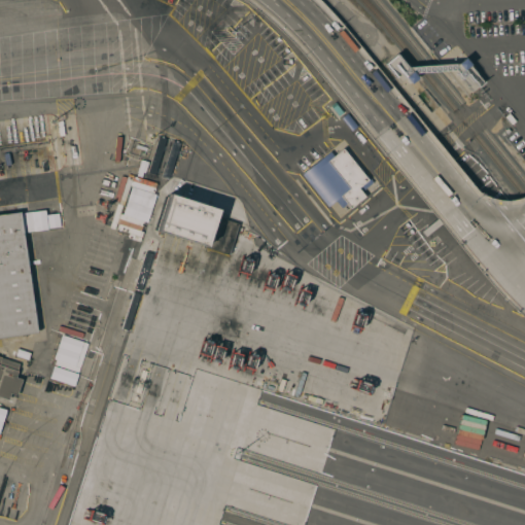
[(302,171),(327,206),(336,200),(344,209),(365,194),(361,188),(371,181),(345,145),(331,155),(329,151),(302,171)]
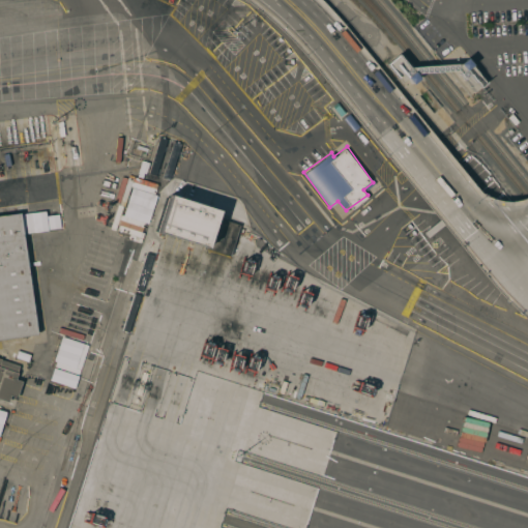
[(210,245),(221,208),(169,194),(159,231),(210,245)]
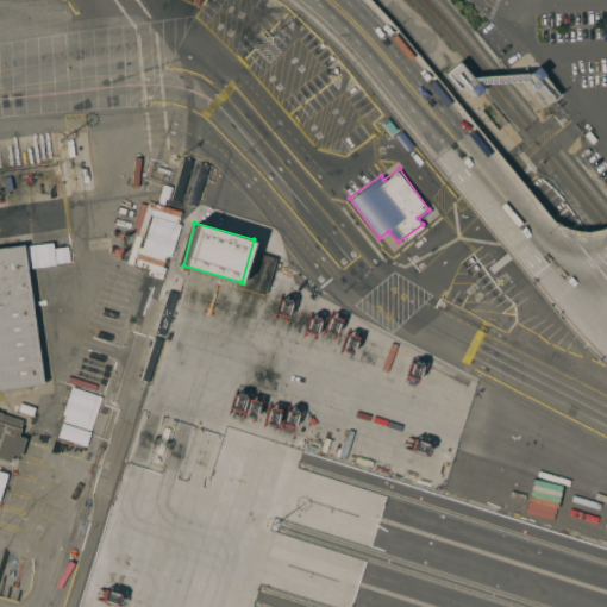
[(0,388),(0,245),(25,242),(45,382),(0,388)]
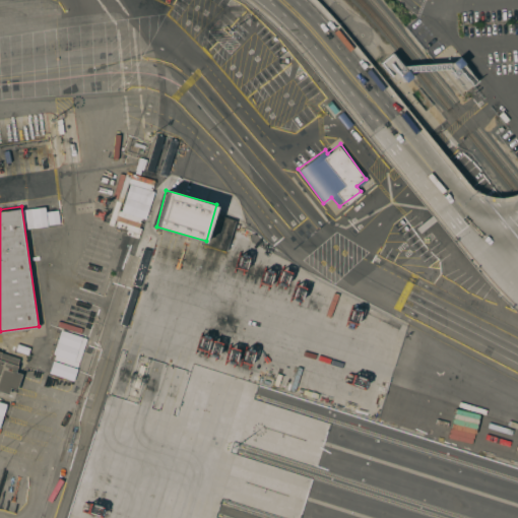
[(79,365),(56,358),(57,352),(74,359),(76,352),(77,353),(83,335),(88,336),(79,365)]
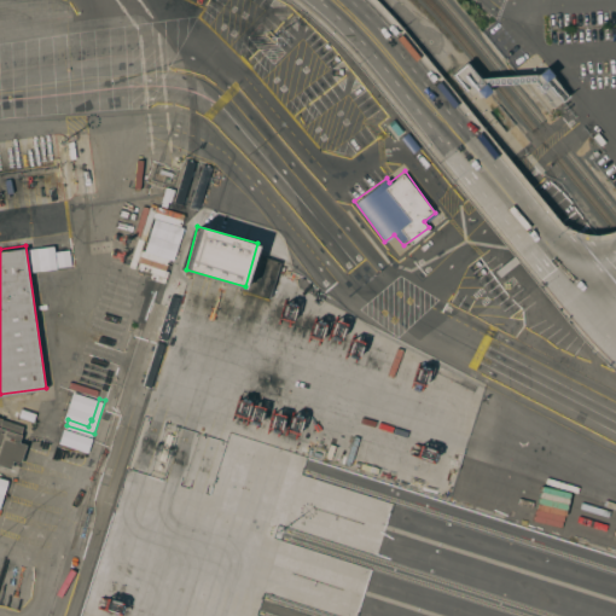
[(0,416),(25,424),(21,440),(28,442),(22,462),(15,459),(5,492),(0,489),(0,416)]
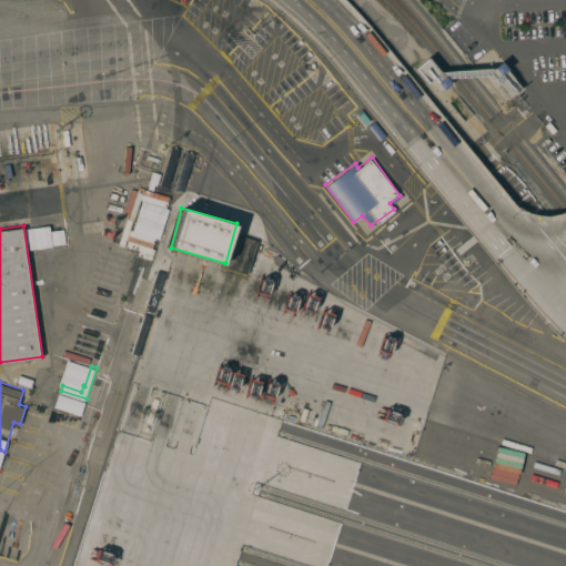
[(53,407),(58,394),(83,403),(79,416),(53,407)]
